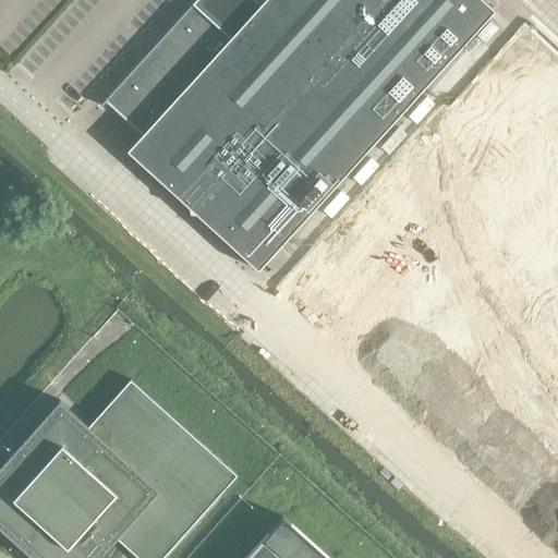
[(493,10),(482,0),(264,0),(262,3),(257,0),(194,0),(100,104),(101,106),(106,101),(143,134),(128,150),(258,269),(493,10)]
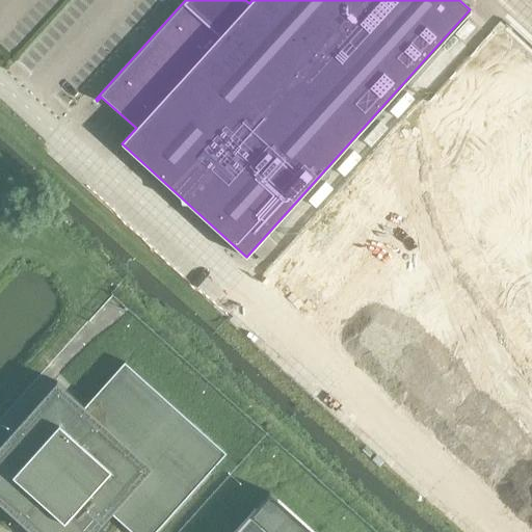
[(468,19),(454,33),(462,42),(476,27),(468,19)]
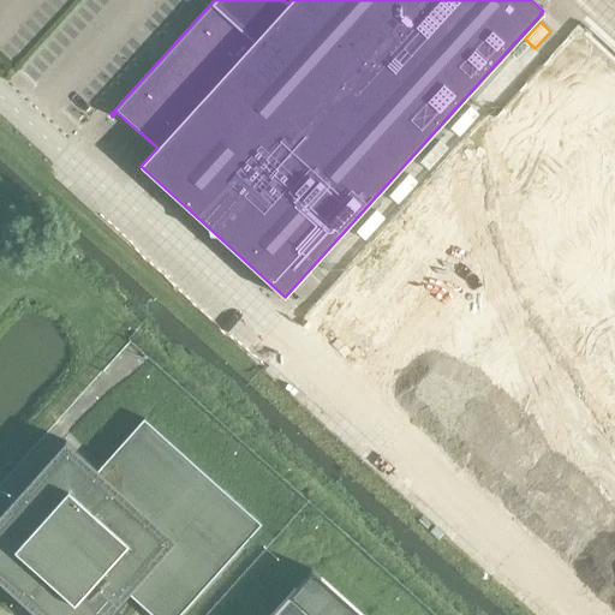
[(0,512),(0,581),(36,614),(107,614),(127,592),(153,614),(175,614),(260,523),(143,417),(96,470),(65,441),(0,512)]
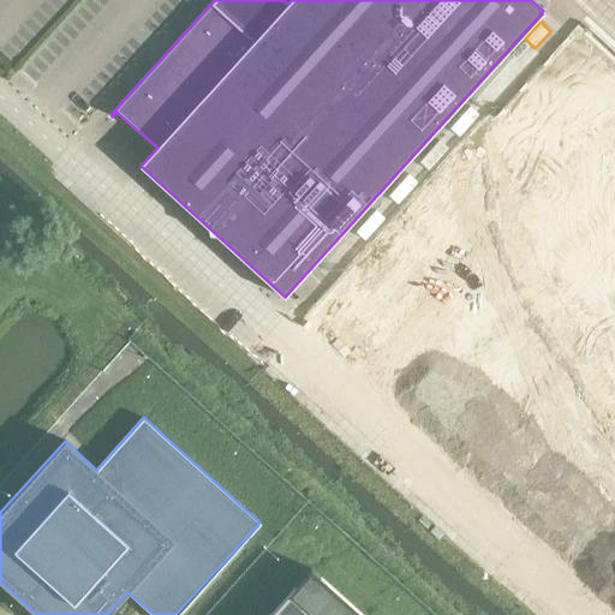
[(363,614),(311,568),(269,614),(363,614)]
